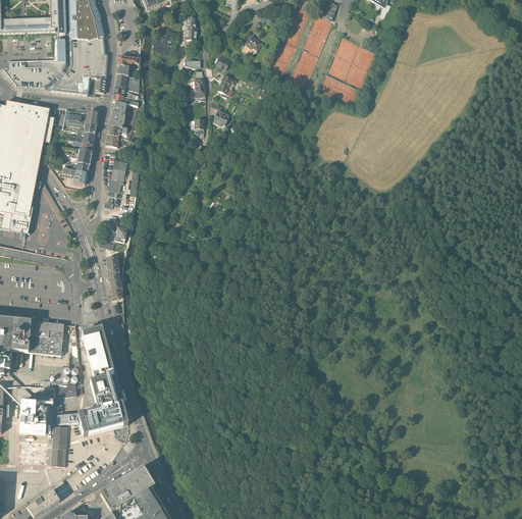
[(0,0),(0,32),(55,30),(55,28),(57,28),(57,33),(64,33),(63,0),(0,0)]
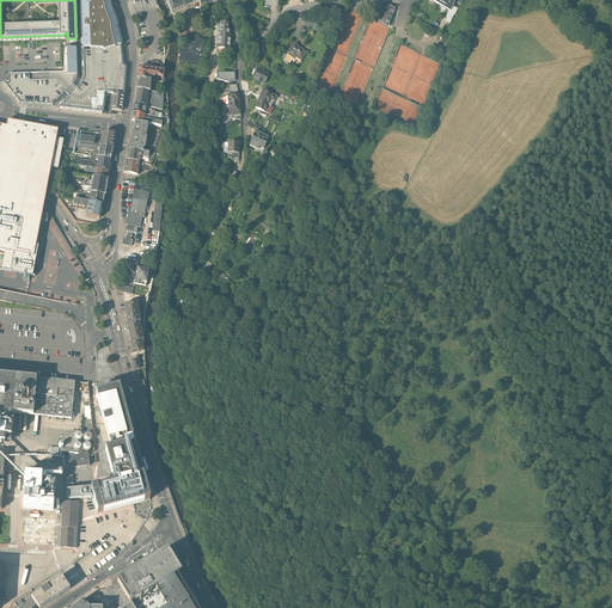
[(111,2),(110,0),(81,0),(83,24),(84,48),(84,71),(84,72),(84,74),(84,75),(83,77),(83,78),(81,80),(80,81),(77,85),(75,84),(73,81),(75,78),(77,77),(77,75),(77,73),(77,72),(77,44),(65,45),(63,68),(29,69),(8,71),(8,75),(8,78),(4,78),(4,80),(20,100),(53,102),(65,88),(67,91),(69,93),(62,102),(61,105),(103,110),(105,90),(108,90),(114,91),(123,92),(126,62),(122,62),(121,44),(121,42),(117,22),(110,2),(111,2)]
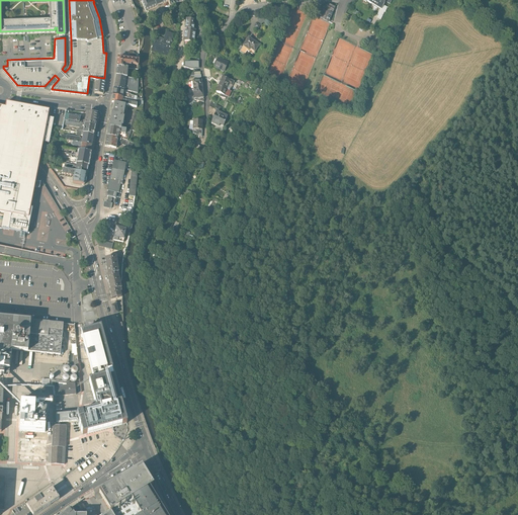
[(328,20),(333,8),(328,5),(326,4),(320,17),(328,20)]
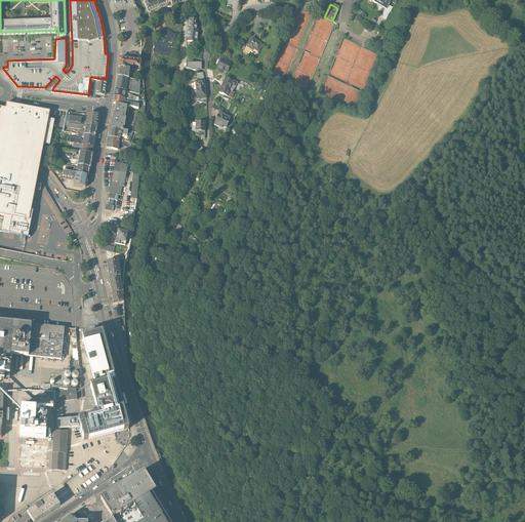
[(195,17),(189,17),(188,27),(188,30),(187,37),(187,39),(197,40),(198,31),(198,28),(196,28),(197,23),(195,23),(195,17)]
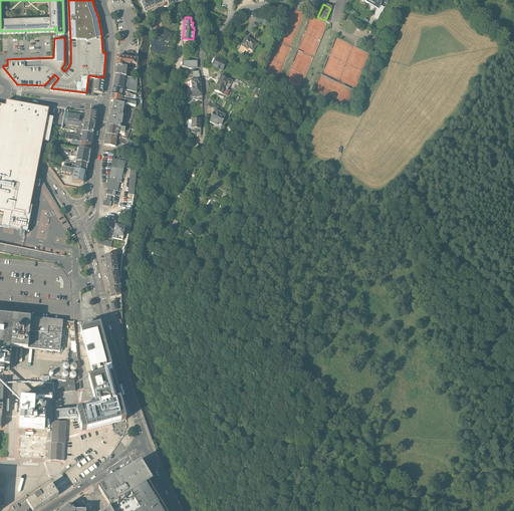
[(155,33),(151,46),(167,51),(173,30),(165,28),(163,35),(155,33)]
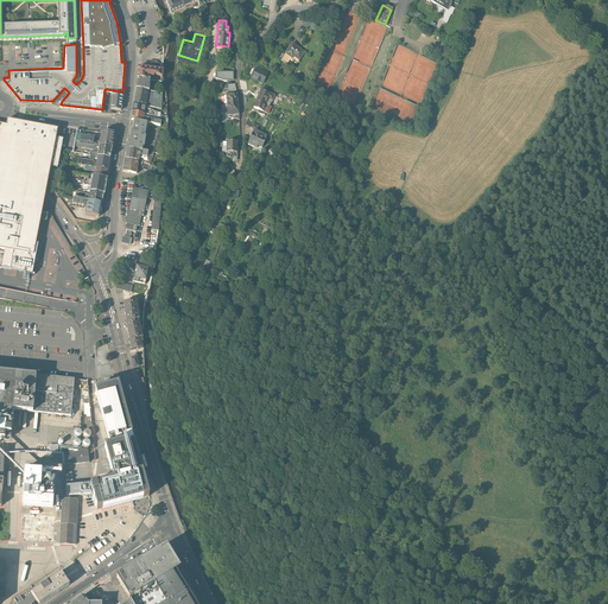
[(304,49),(292,40),(285,51),(286,51),(292,56),(293,53),(299,57),(304,49)]
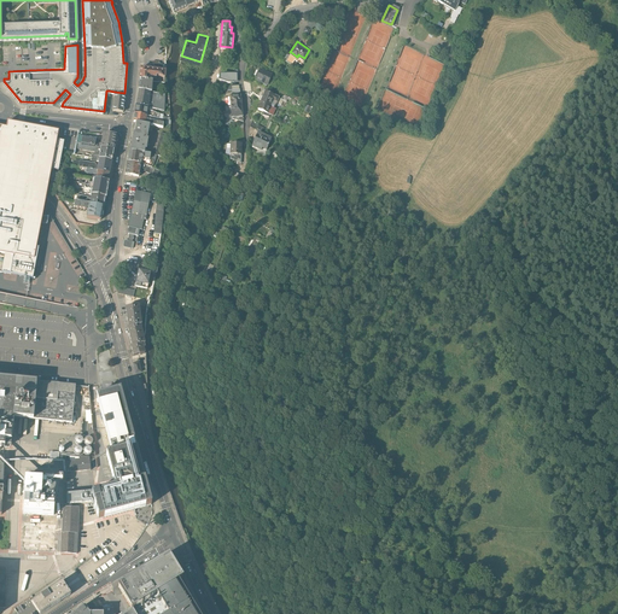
[(297,57),(291,52),(286,59),(291,62),(295,58),(302,62),(304,58),(298,54),(297,57)]
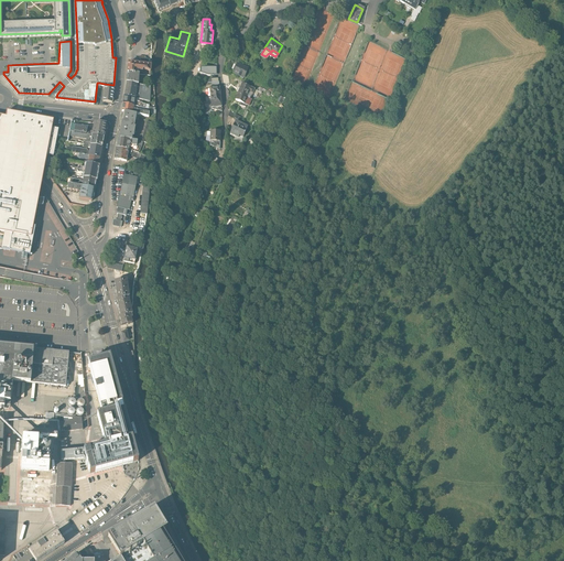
[(234,57),(226,55),(225,63),(231,65),(234,57)]
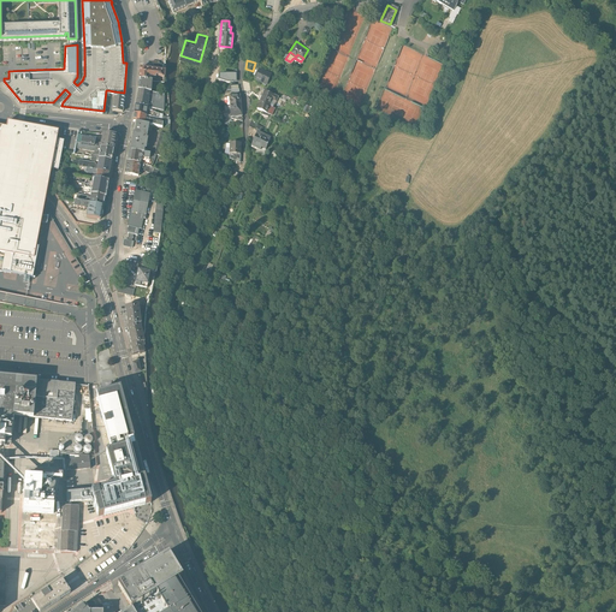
[(153,66),(140,65),(140,76),(150,77),(150,75),(155,75),(155,73),(165,73),(165,67),(161,67),(153,66)]
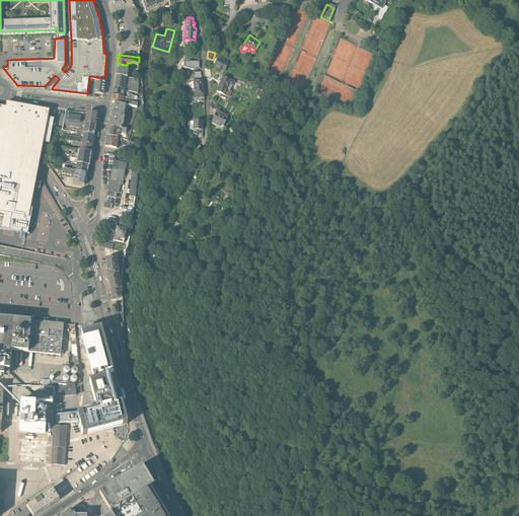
[(227,61),(219,57),(215,65),(224,69),(227,61)]
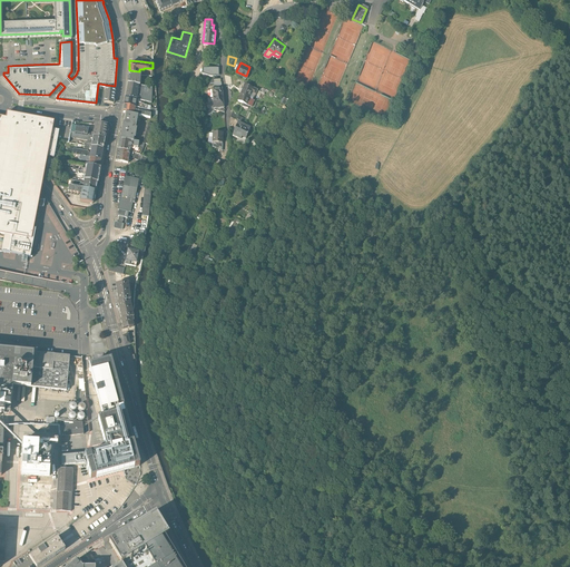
[(139,71),(129,70),(128,80),(138,82),(138,81),(139,82),(140,71),(139,71)]
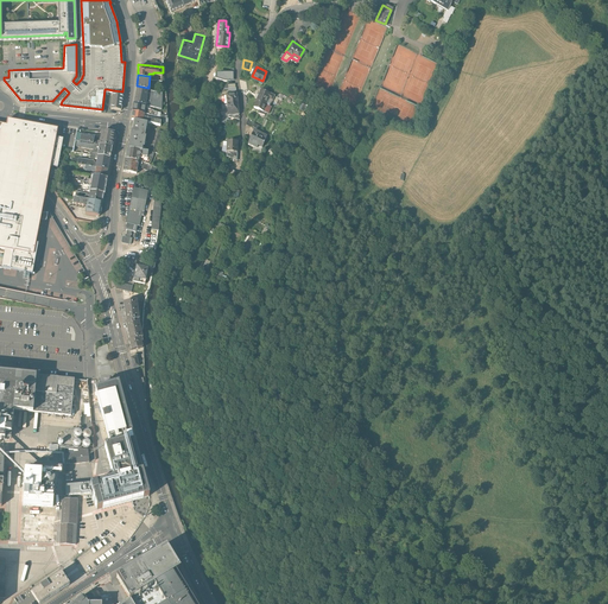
[(147,88),(137,86),(134,100),(145,102),(152,105),(153,100),(149,99),(149,100),(146,100),(146,94),(147,88)]
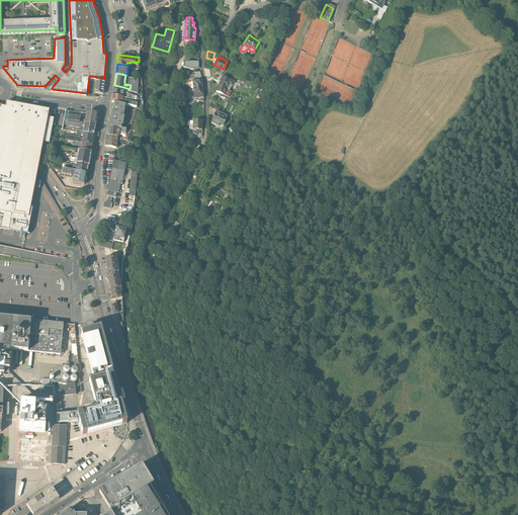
[(126,75),(125,74),(125,75),(124,80),(138,83),(139,77),(126,75)]
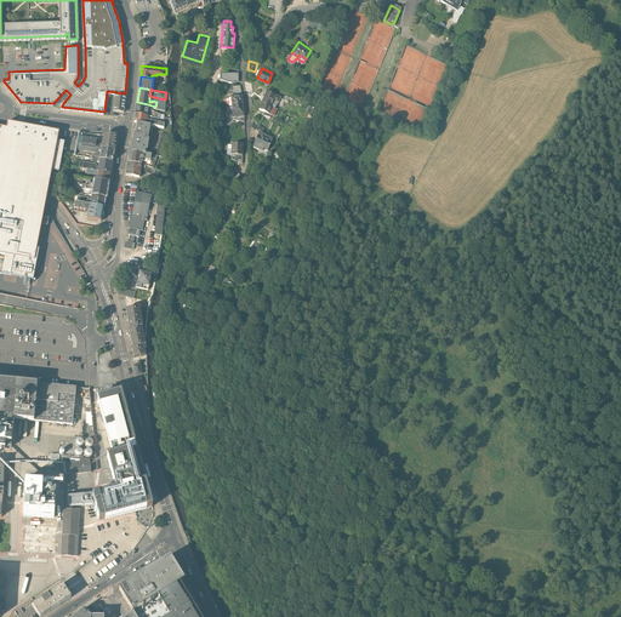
[(280,96),(268,91),(268,90),(266,89),(265,92),(262,98),(272,102),(274,98),(277,100),(278,101),(280,96)]
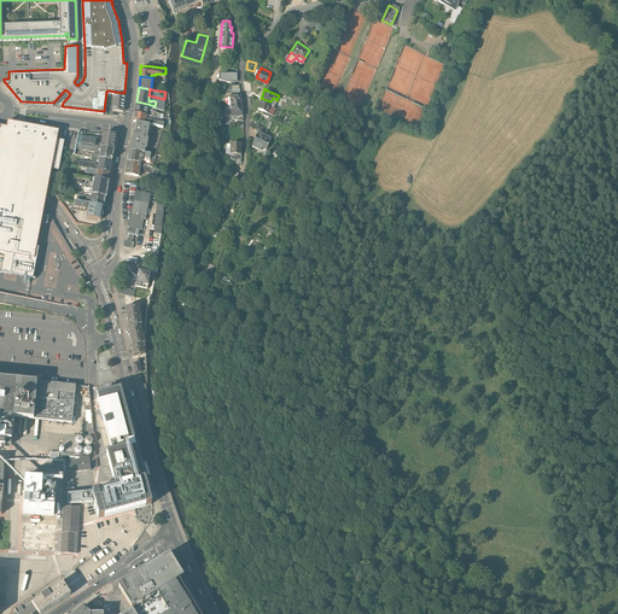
[(124,93),(115,92),(112,107),(123,109),(126,93),(124,93)]
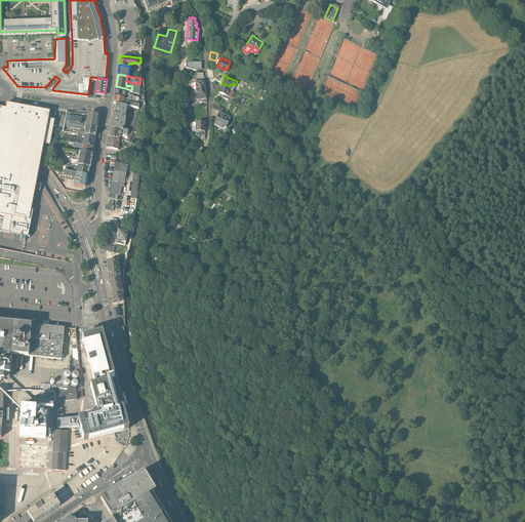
[(201,78),(199,79),(199,80),(195,80),(196,88),(205,87),(204,79),(202,79),(201,78)]
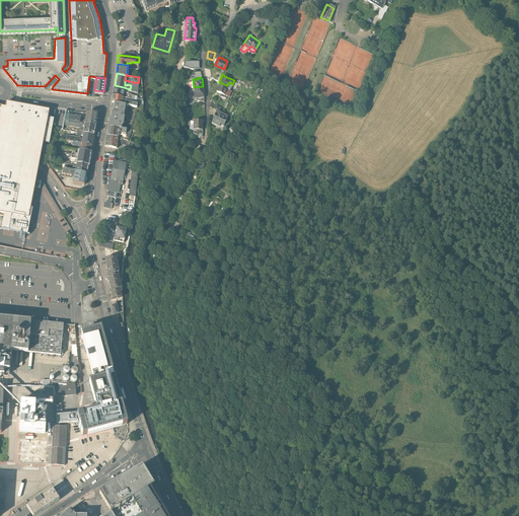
[(227,85),(219,82),(216,90),(224,93),(227,85)]
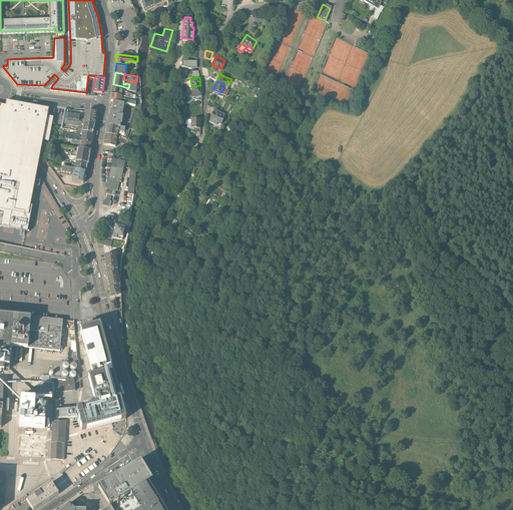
[(122,86),(113,84),(112,91),(121,93),(131,95),(132,92),(122,90),(122,86)]
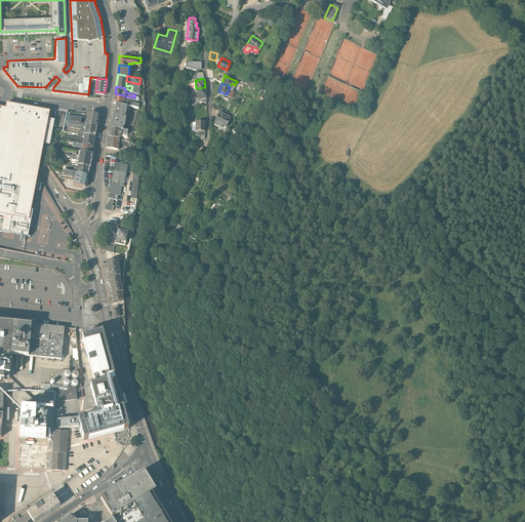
[(205,87),(196,88),(197,94),(197,97),(206,96),(205,87)]
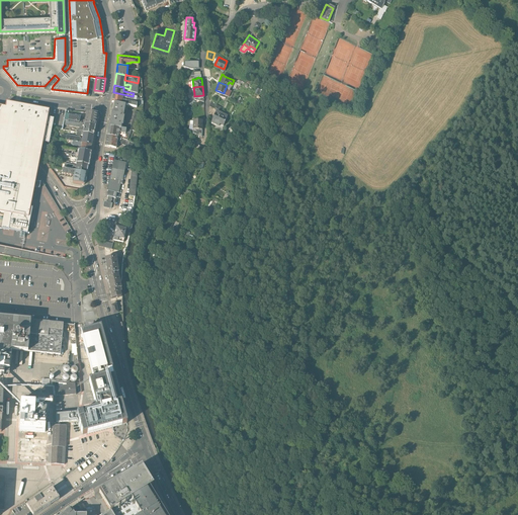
[(122,94),(113,92),(112,99),(114,99),(125,102),(137,104),(137,100),(122,97),(122,94)]
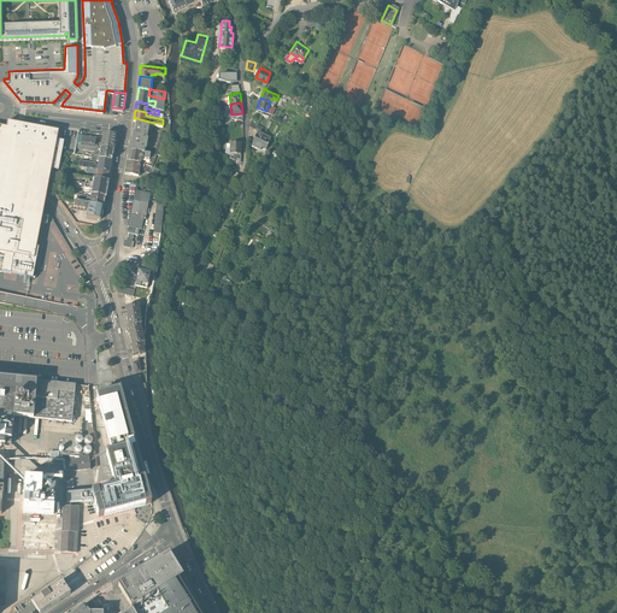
[(46,195),(59,128),(7,118),(6,124),(0,123),(0,269),(1,270),(33,276),(39,245),(37,245),(43,206),(46,195)]
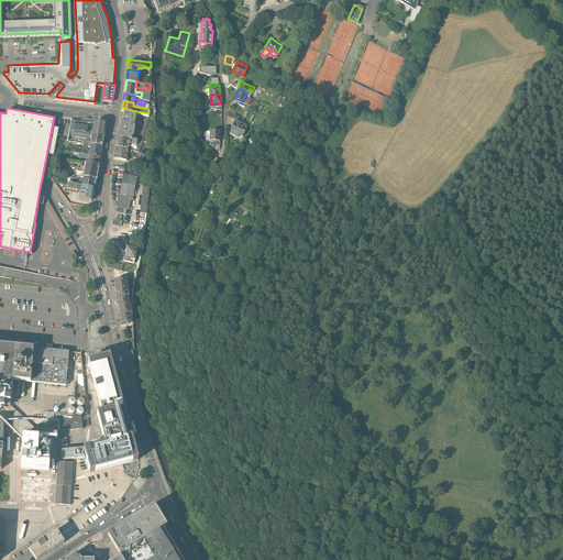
[(136,111),(124,108),(119,134),(132,136),(132,133),(133,133),(135,123),(134,123),(136,111)]
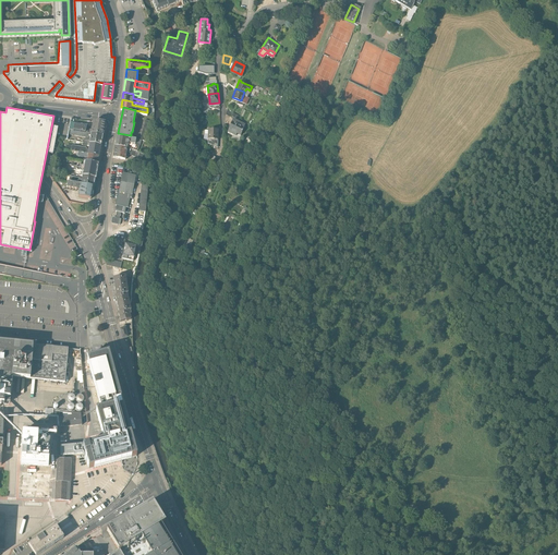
[(152,118),(145,117),(140,136),(142,137),(146,139),(147,134),(152,118)]
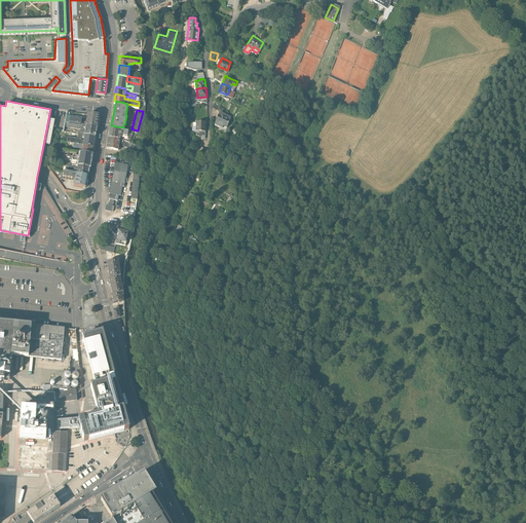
[(231,116),(220,111),(215,123),(225,127),(231,116)]
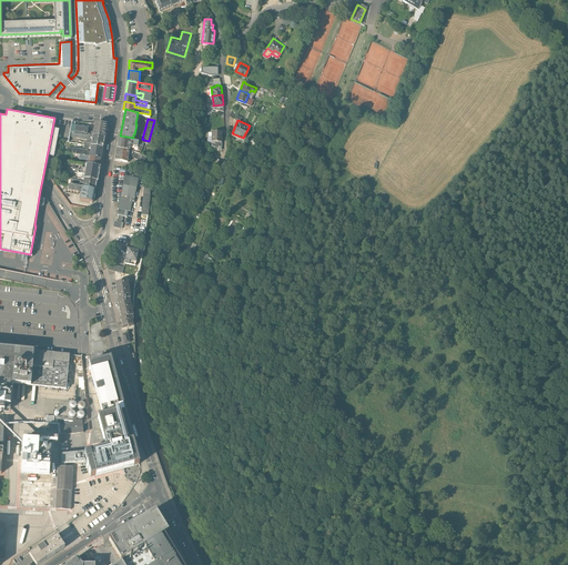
[(107,122),(95,121),(93,133),(104,135),(107,122)]
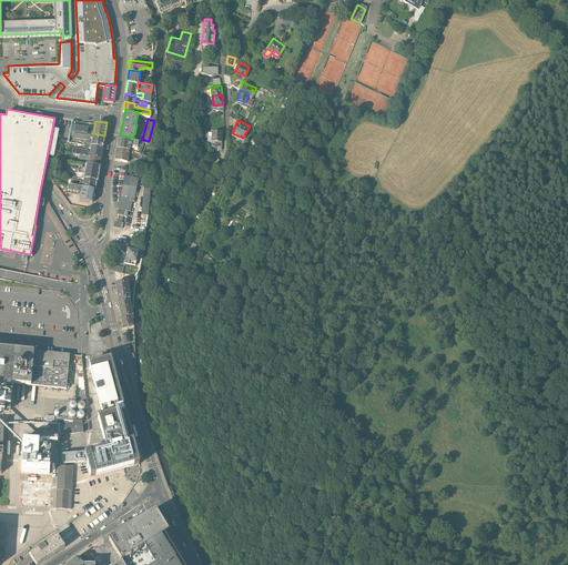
[(77,124),(75,123),(74,130),(90,133),(91,127),(77,124)]
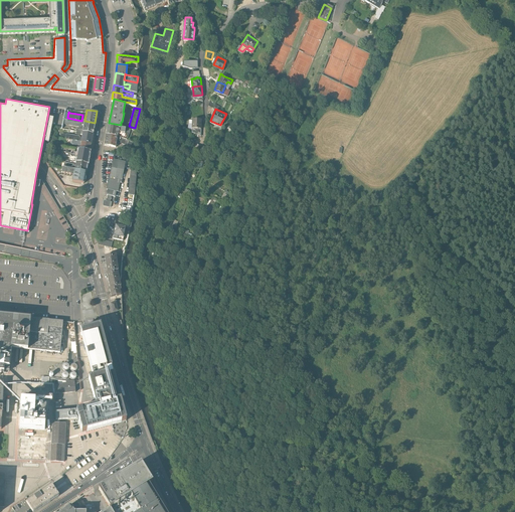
[(201,118),(192,118),(192,127),(201,127),(201,118)]
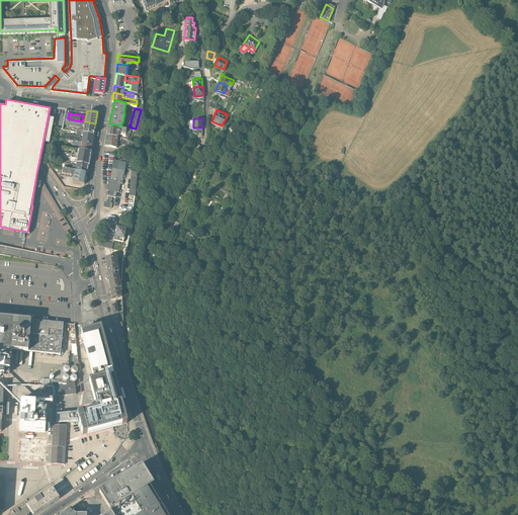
[(95,123),(85,121),(84,124),(83,131),(93,133),(95,123)]
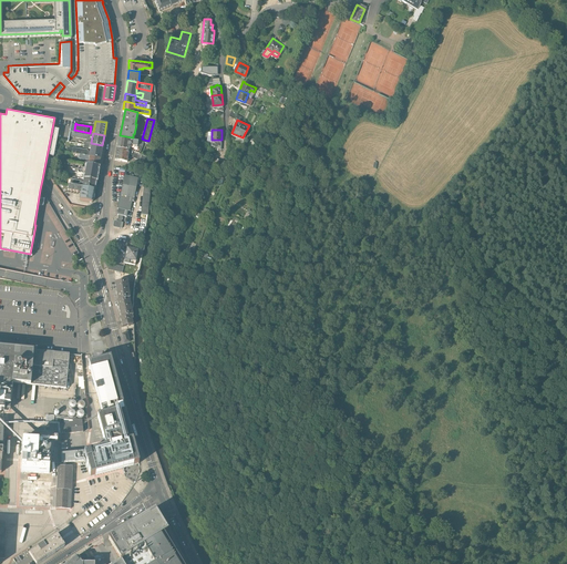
[(120,135),(119,135),(117,145),(130,147),(129,147),(140,151),(142,144),(144,140),(142,139),(133,137),(120,135)]
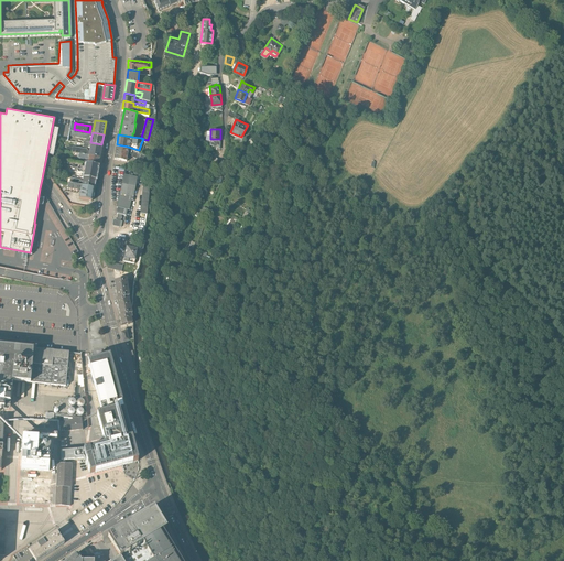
[(101,144),(90,142),(90,146),(89,151),(88,151),(88,150),(87,148),(73,144),(72,150),(79,151),(100,155),(101,144)]
